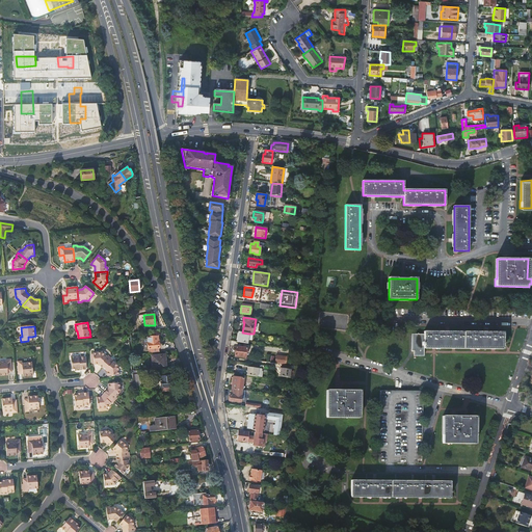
[(425,335),(413,335),(413,351),(415,351),(415,356),(424,356),(424,352),(424,349),(434,349),(454,349),(474,349),(494,350),(503,350),(503,333),(470,333),(425,331),(425,335)]
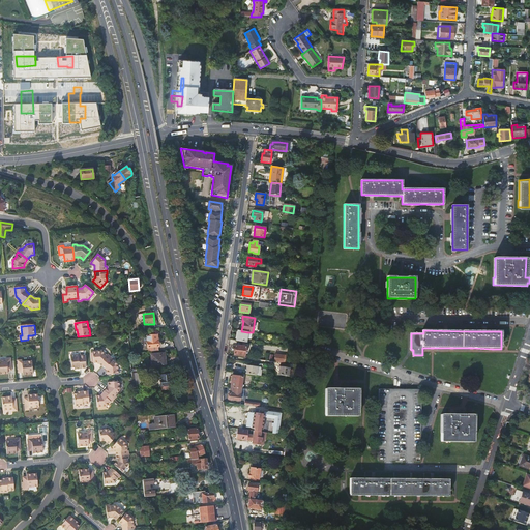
[(246,343),(247,332),(241,331),(238,331),(236,341),(246,343)]
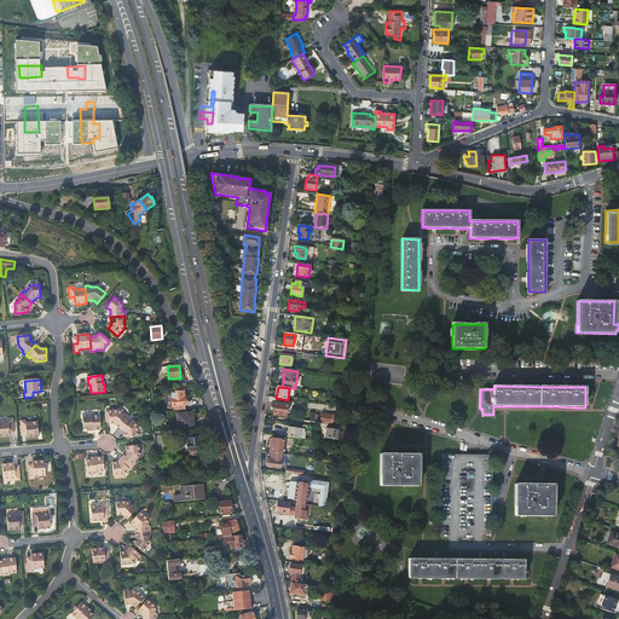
[(171,392),(173,411),(185,410),(184,392),(171,392)]
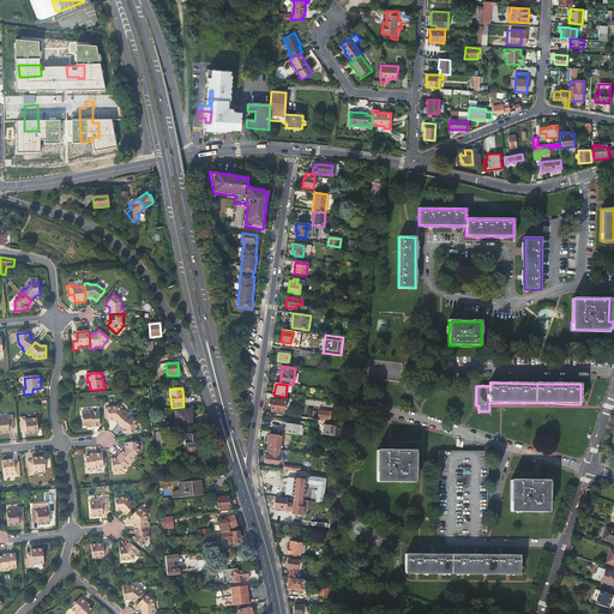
[(284,402),(272,401),(270,411),(283,413),(284,402)]
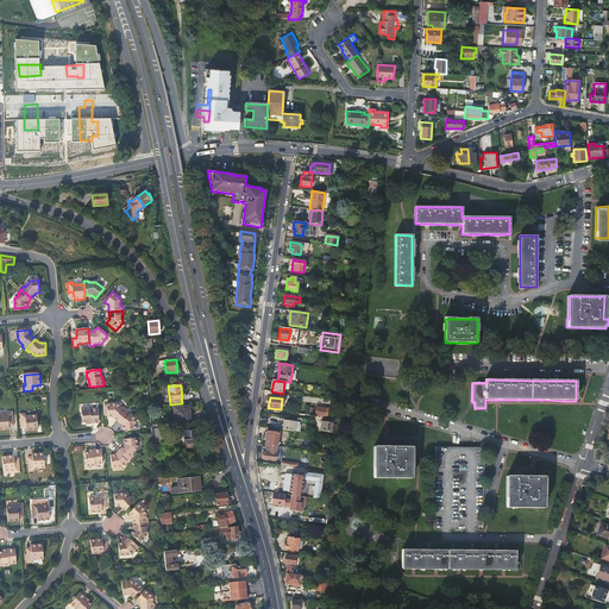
[(121,409),(117,403),(106,405),(107,418),(112,418),(117,421),(126,410),(123,408),(121,409)]
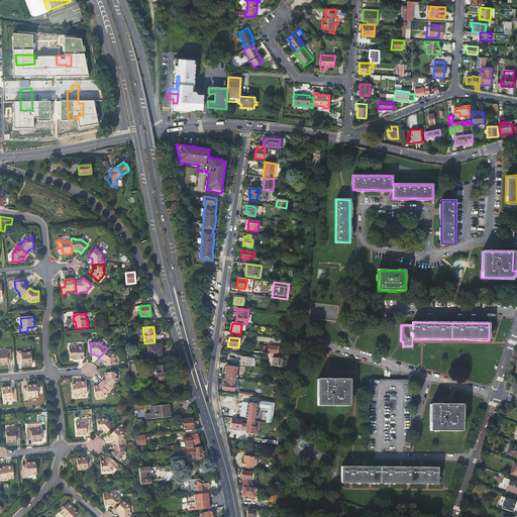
[(160,345),(147,346),(148,358),(161,357),(160,345)]
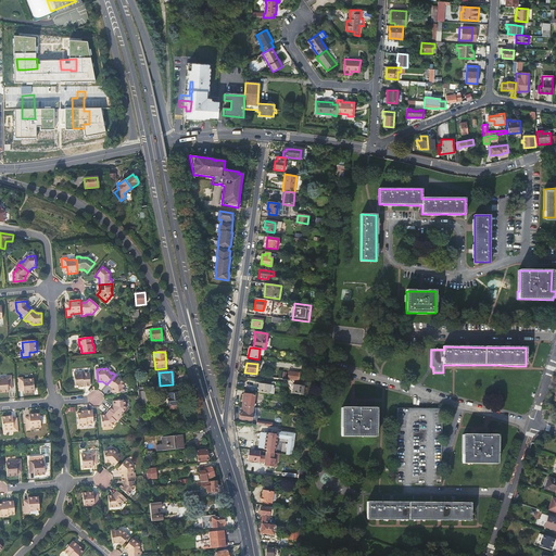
[(293,381),(295,381),(298,374),(287,371),(286,379),(293,381)]
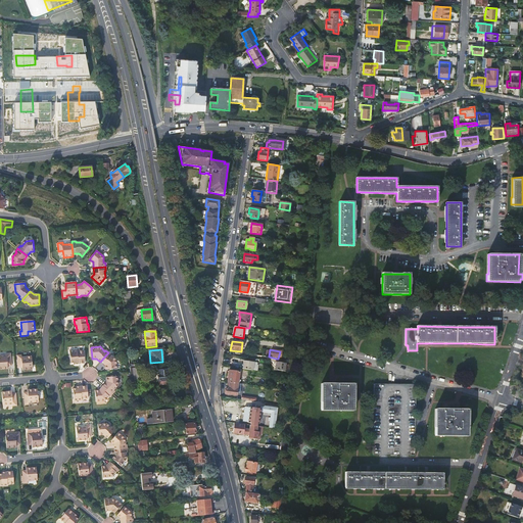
[(77,350),(69,350),(70,363),(78,363),(78,364),(85,364),(84,351),(78,351),(77,350)]
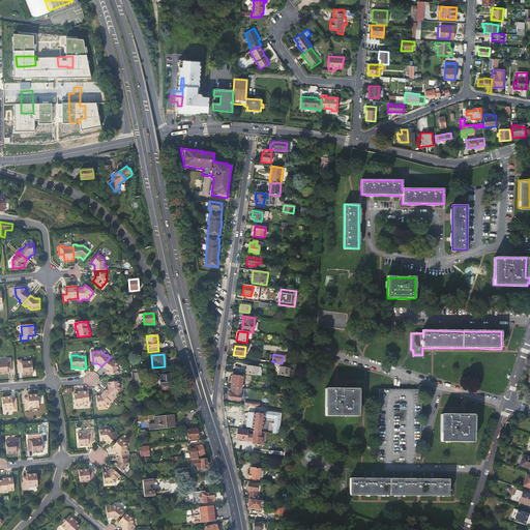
[(113,360),(110,357),(101,366),(107,371),(107,375),(118,374),(117,364),(112,361),(113,360)]
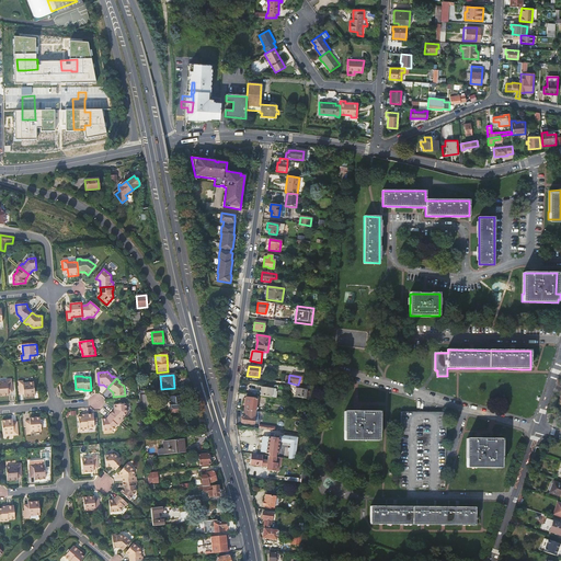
[(11,379),(7,379),(7,381),(0,382),(0,396),(9,396),(8,393),(8,388),(12,388),(11,379)]
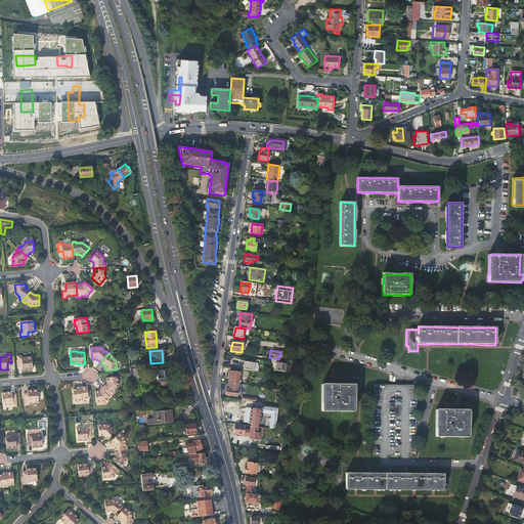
[(33,369),(32,357),(22,358),(22,356),(17,356),(17,364),(22,363),(23,368),(23,370),(33,369)]
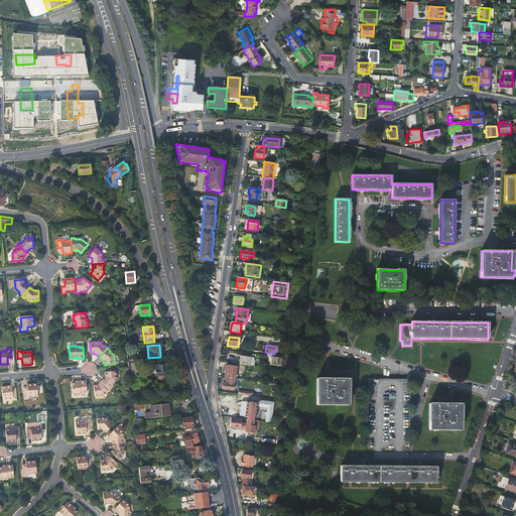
[(280,359),(281,355),(274,354),(272,354),(270,366),(281,367),(282,359),(280,359)]
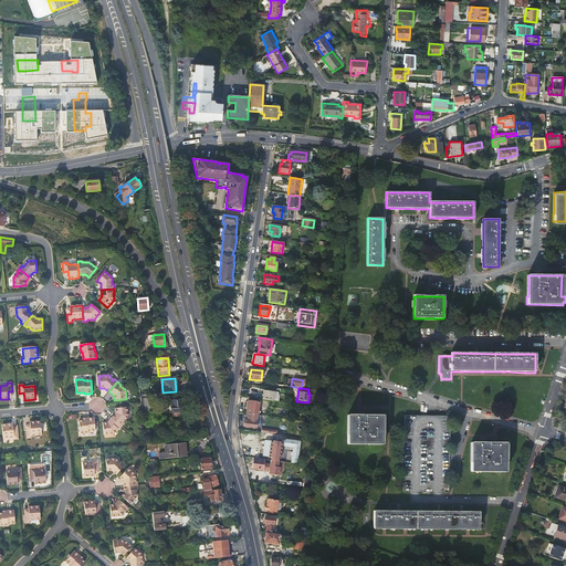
[(263,390),(262,399),(274,401),(275,392),(263,390)]
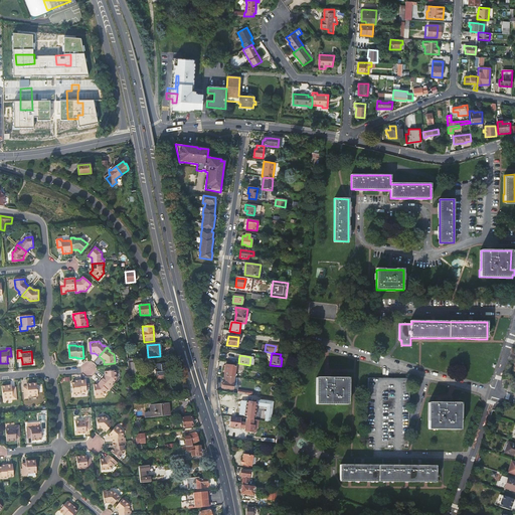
[(164,364),(155,365),(156,374),(157,378),(166,377),(166,373),(167,373),(166,369),(164,369),(164,364)]
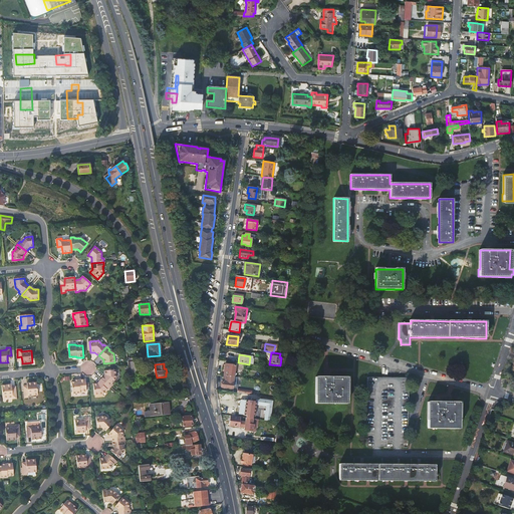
[(225,364),(223,375),(234,376),(235,365),(225,364)]
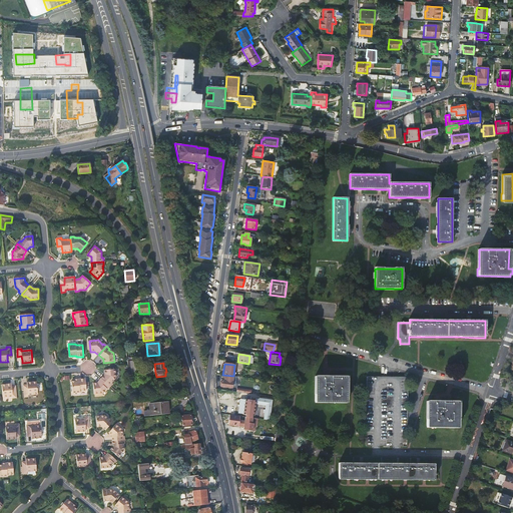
[(116,378),(115,370),(104,371),(105,375),(101,379),(110,387),(113,384),(112,383),(116,378)]
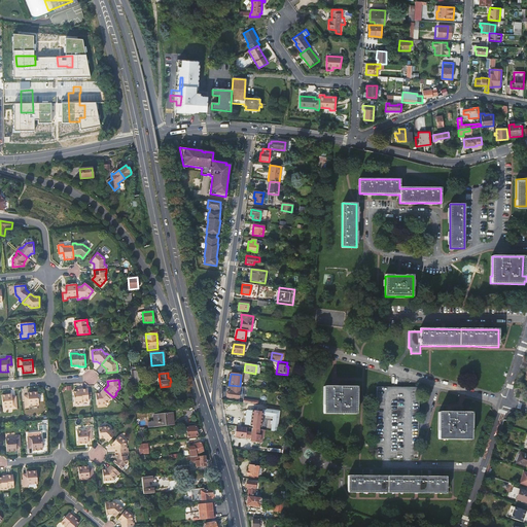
[(241,392),(242,387),(240,386),(229,385),(227,391),(226,391),(226,397),(238,398),(239,392),(241,392)]
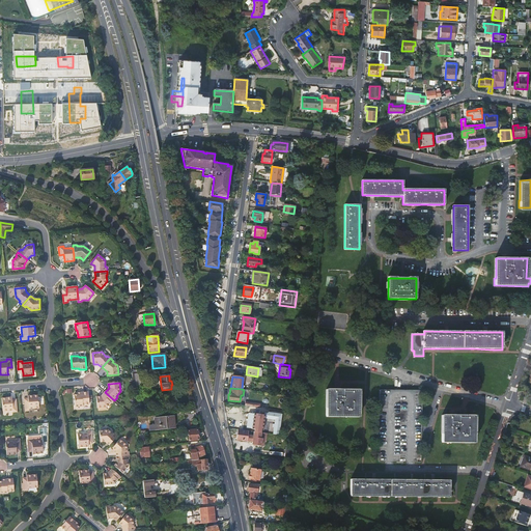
[(358,390),(335,389),(327,389),(327,410),(325,410),(325,417),(358,417),(359,411),(357,411),(358,390)]
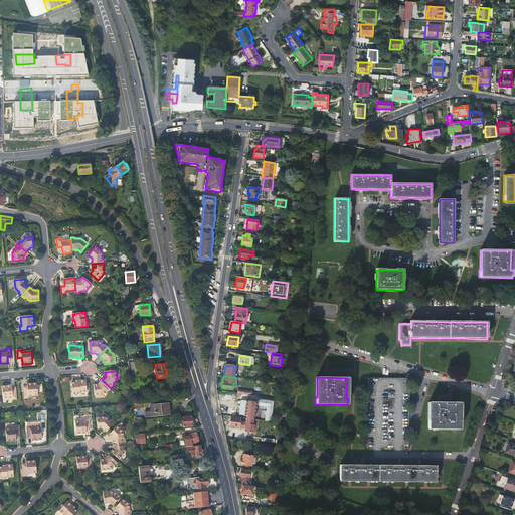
[(87,392),(86,380),(78,381),(78,382),(74,383),(71,383),(72,395),(80,394),(80,393),(87,392)]
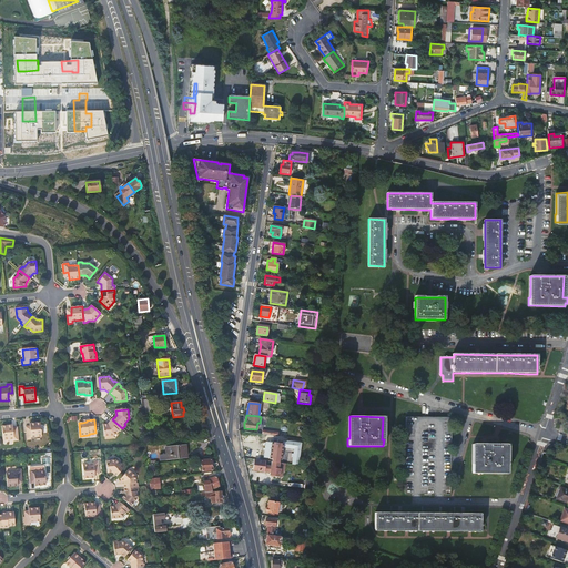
[(122,428),(112,419),(108,424),(103,425),(104,436),(113,436),(118,430),(120,432),(122,428)]
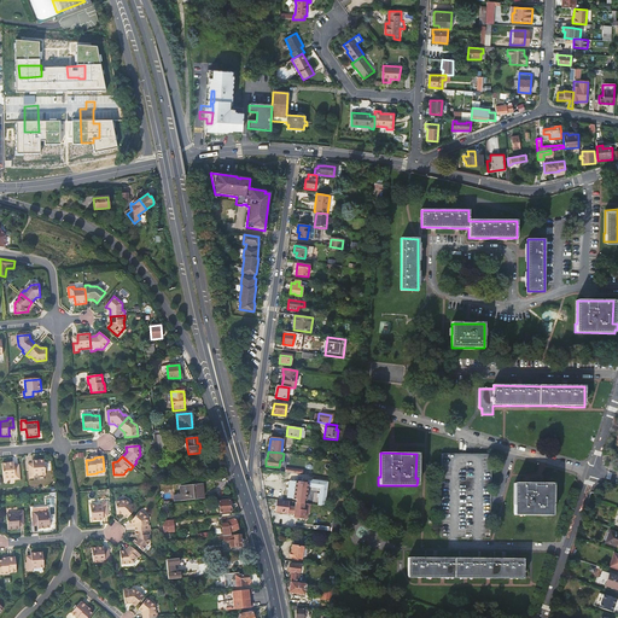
[(46,474),(45,459),(33,460),(33,462),(33,468),(28,468),(29,478),(34,478),(34,476),(46,474)]
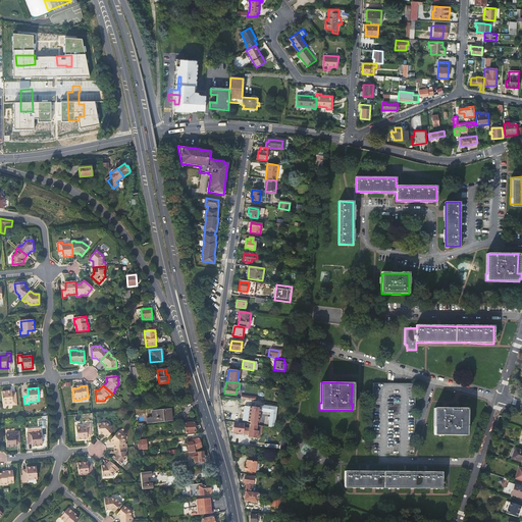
[(16,397),(12,397),(11,393),(11,389),(1,390),(3,404),(12,403),(12,405),(17,405),(16,397)]
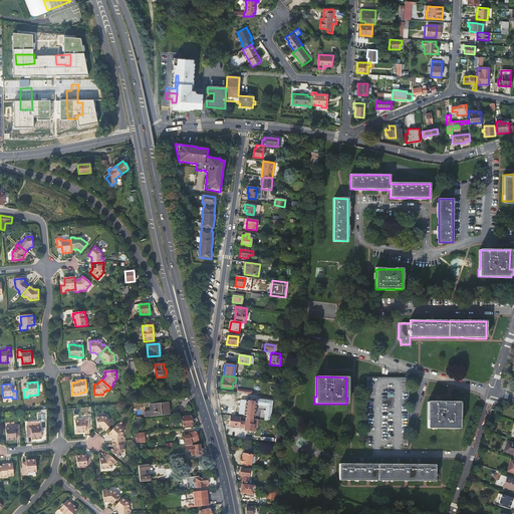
[(246,416),(246,418),(252,419),(271,422),(274,402),(261,400),(261,401),(259,400),(260,396),(251,395),(246,395),(245,401),(241,400),(239,415),(243,415),(243,417),(245,417),(245,416),(246,416)]
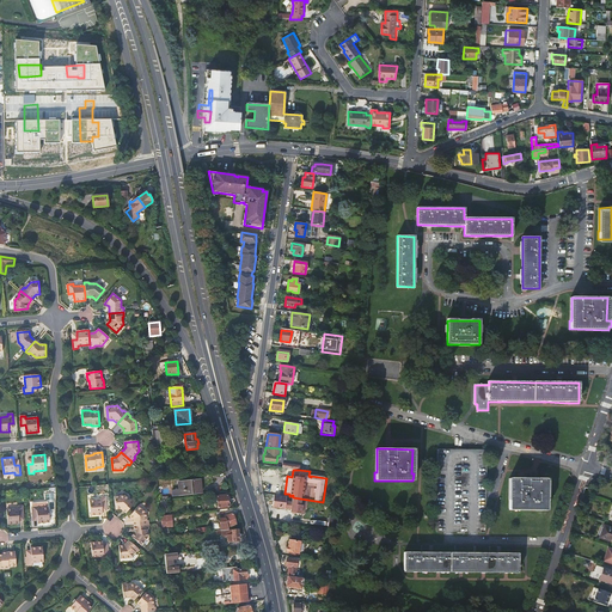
[(199,479),(178,482),(178,490),(171,490),(171,496),(201,493),(201,488),(200,488),(199,479)]
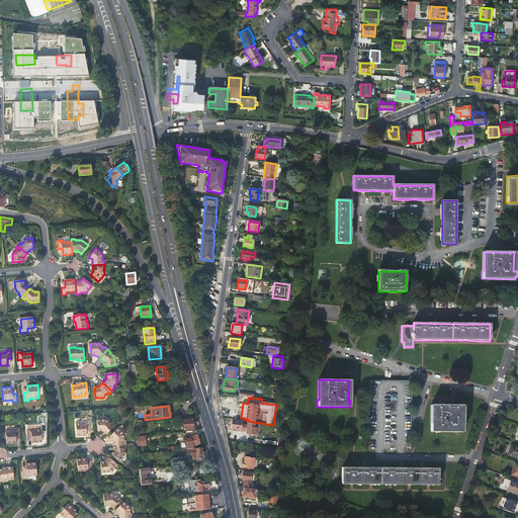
[(461,406),(452,406),(431,406),(431,426),(429,426),(429,432),(462,432),(462,426),(460,426),(461,406)]
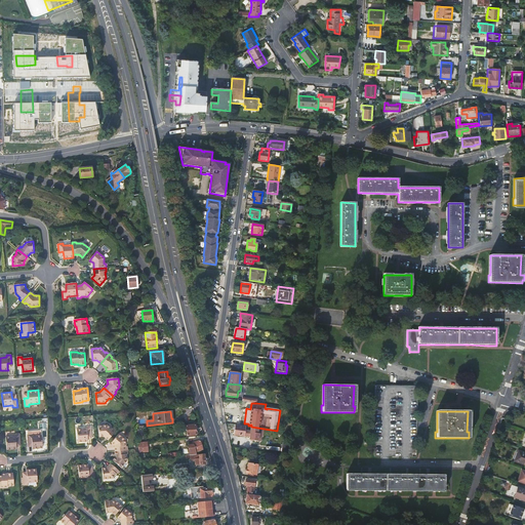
[(43,432),(46,432),(46,422),(39,422),(40,430),(28,430),(28,434),(43,434),(43,432)]
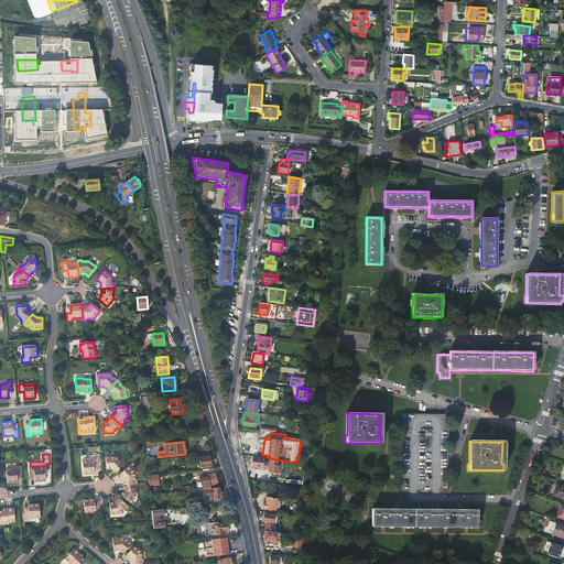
[(209,456),(199,457),(201,468),(210,467),(209,456)]
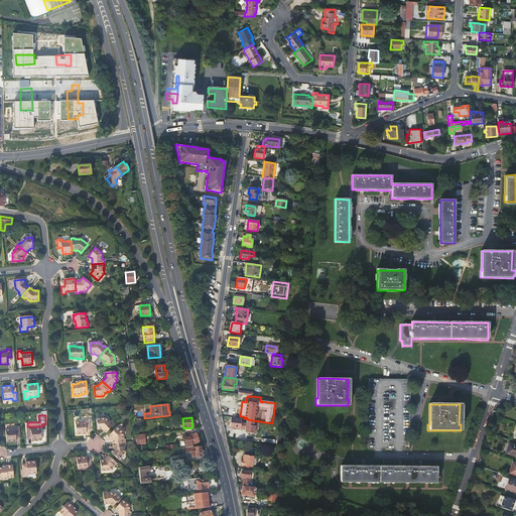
[(110,422),(106,418),(97,419),(98,429),(102,429),(106,432),(108,430),(114,423),(111,421),(110,422)]
